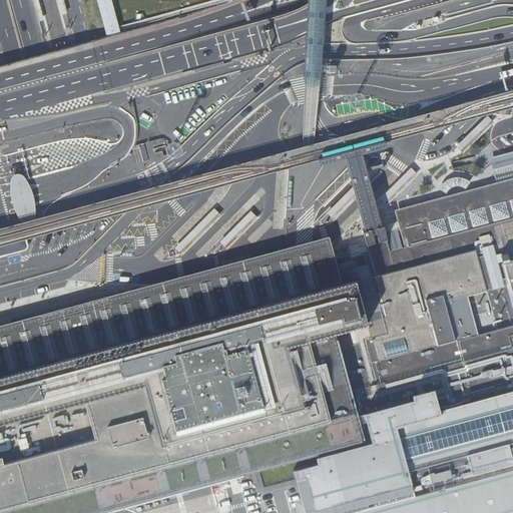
[(44,20),(38,0),(32,0),(39,22),(44,20)]
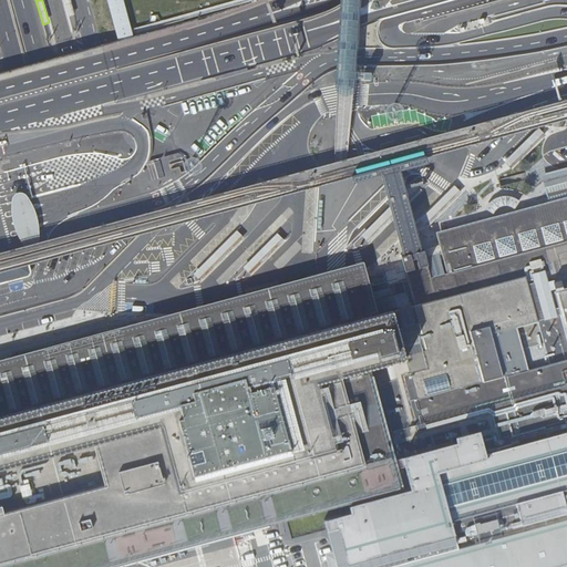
[(75,14),(71,0),(64,0),(69,17),(75,14)]
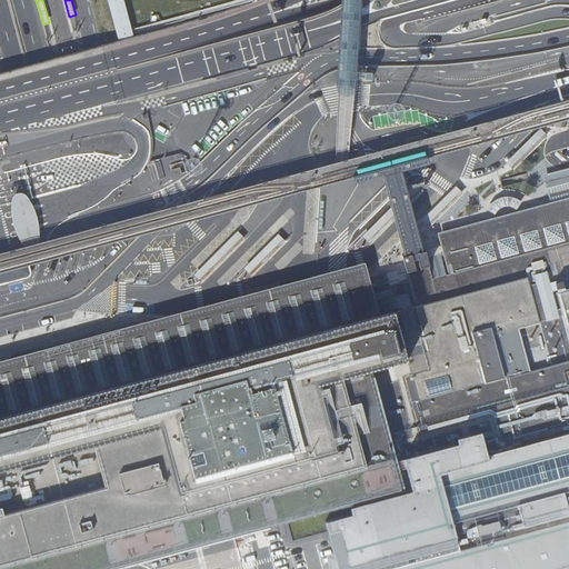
[(106,0),(118,40),(133,36),(123,0),(106,0)]
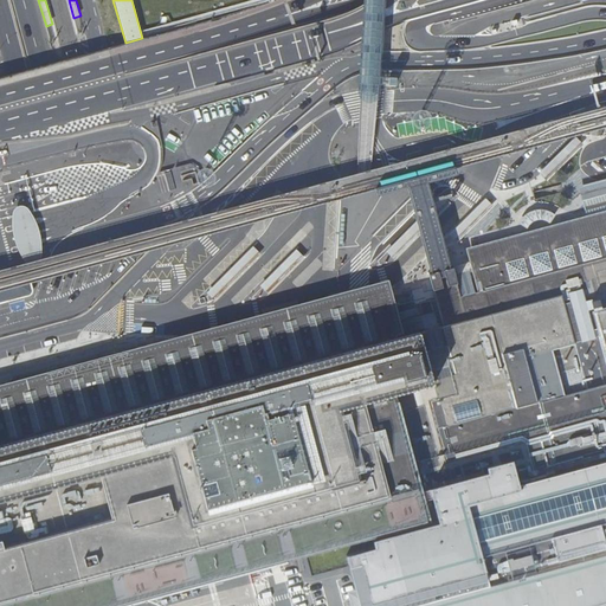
[(0,605),(126,605),(147,600),(431,522),(429,515),(443,510),(447,526),(381,543),(382,550),(352,560),(360,592),(353,593),(355,605),(605,605),(605,210),(539,229),(466,249),(469,262),(477,289),(459,294),(452,266),(450,266),(433,201),(432,198),(429,182),(458,174),(456,166),(413,176),(375,188),(378,197),(406,188),(430,271),(429,272),(443,327),(438,329),(451,375),(430,381),(417,331),(400,335),(386,287),(292,313),(252,323),(219,333),(201,337),(187,339),(162,345),(129,352),(129,356),(121,359),(68,372),(45,379),(44,375),(0,387),(0,605)]
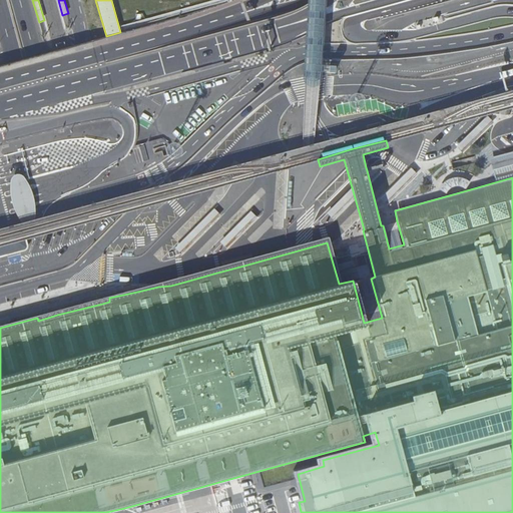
[(512,163),(512,151),(492,157),(495,169),(512,163)]
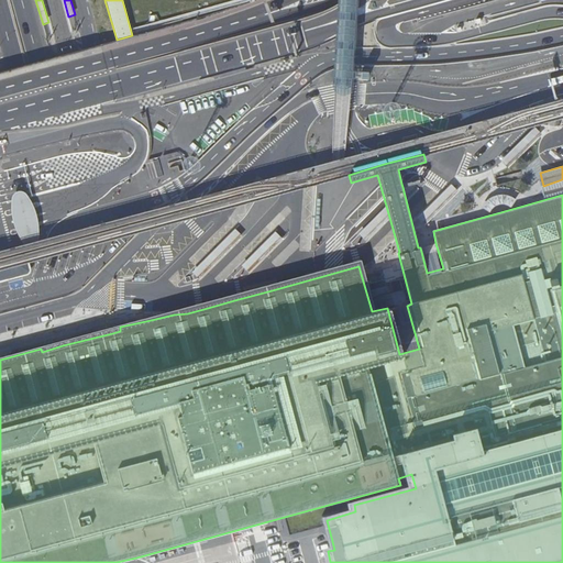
[(407,181),(355,235),(363,243),(416,190),(407,181)]
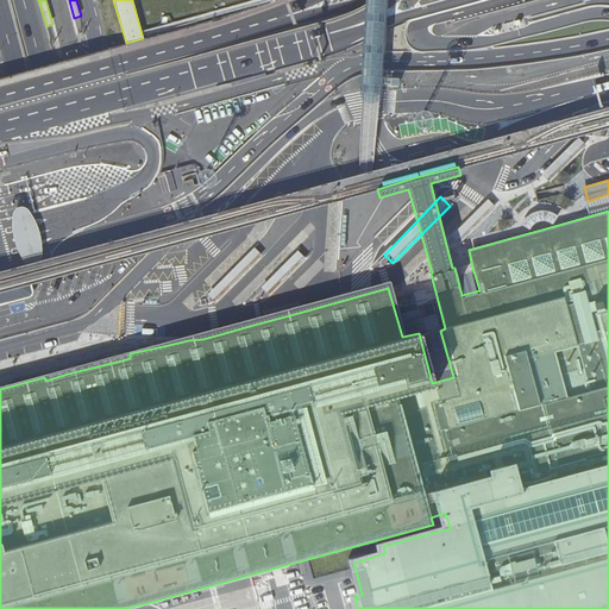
[(488,200),(451,237),(460,245),(496,208),(488,200)]
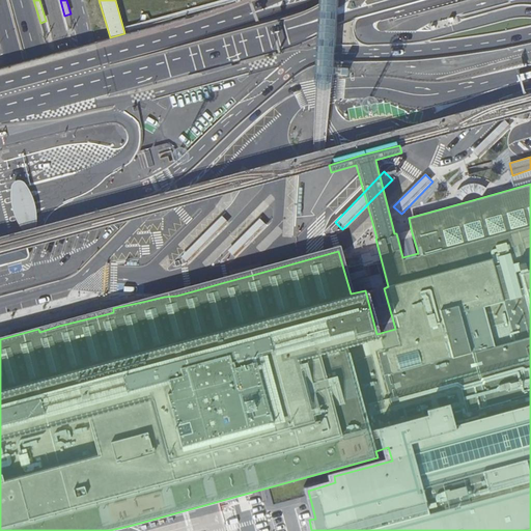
[(25,182),(19,180),(15,183),(11,190),(12,202),(15,213),(19,222),(24,230),(30,233),(36,231),(37,226),(38,221),(37,212),(33,198),(30,189),(25,182)]
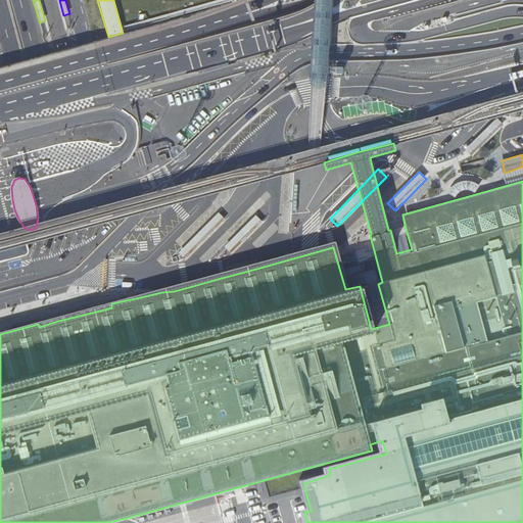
[(178,252),(185,258),(225,219),(218,211),(178,252)]
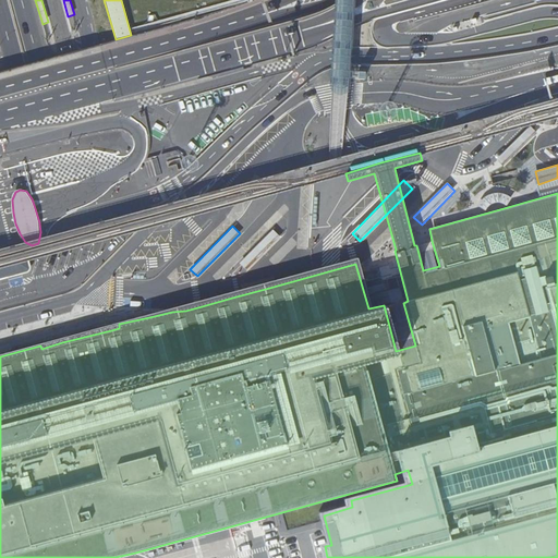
[(279,237),(273,229),(239,263),(246,269),(279,237)]
